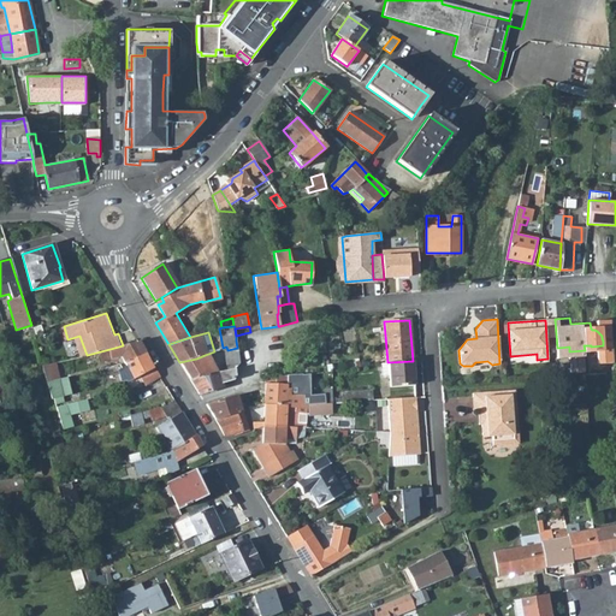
[(84,355),(87,365),(122,356),(134,379),(140,375),(153,368),(146,353),(144,349),(138,341),(135,343),(123,345),(114,348),(87,355),(84,355)]
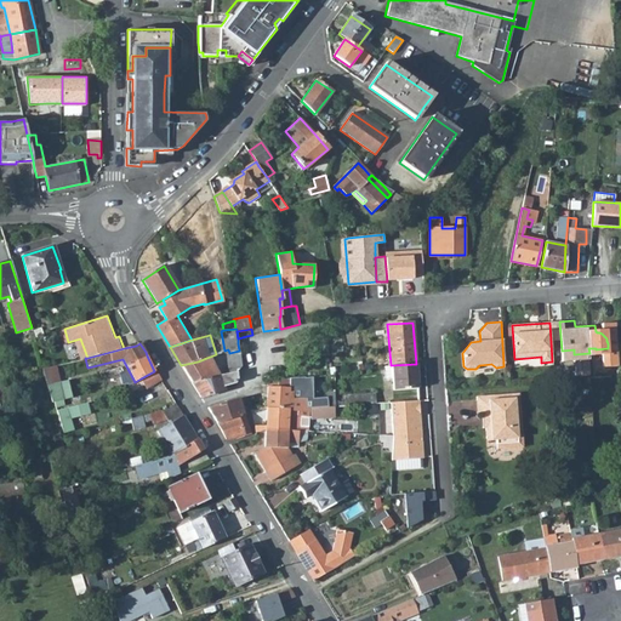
[(590,362),(602,354),(608,348),(596,349),(596,348),(588,348),(590,353),(574,354),(574,349),(562,351),(562,355),(575,362),(575,363),(577,364),(577,365),(587,365),(588,364),(590,363),(590,362)]
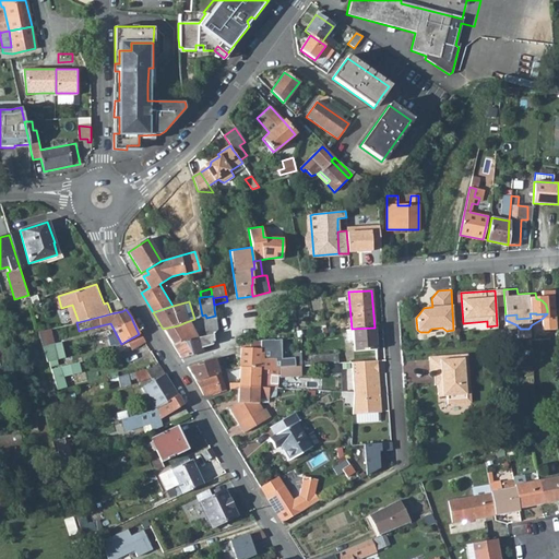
[(206,318),(204,318),(206,336),(213,335),(218,330),(215,316),(206,318)]
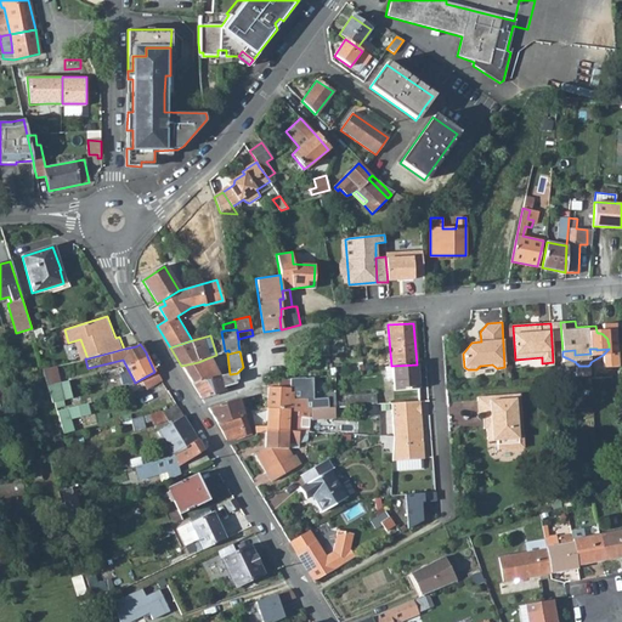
[(207,358),(216,378),(220,377),(210,357),(207,358)]
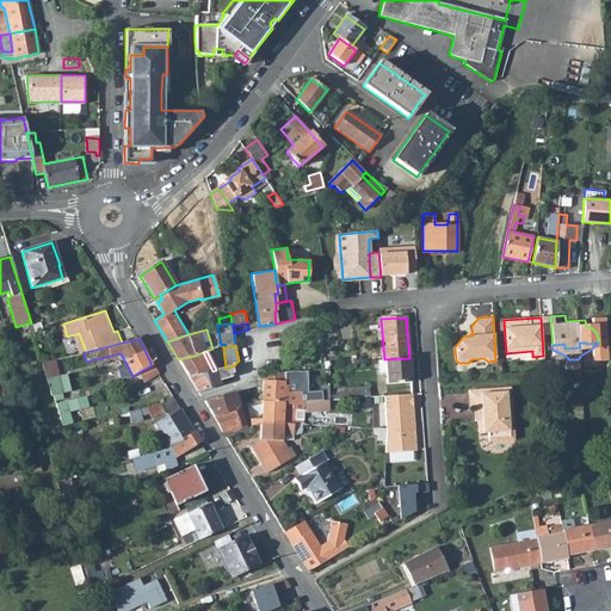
[(178,359),(190,376),(213,371),(203,352),(195,356),(178,359)]
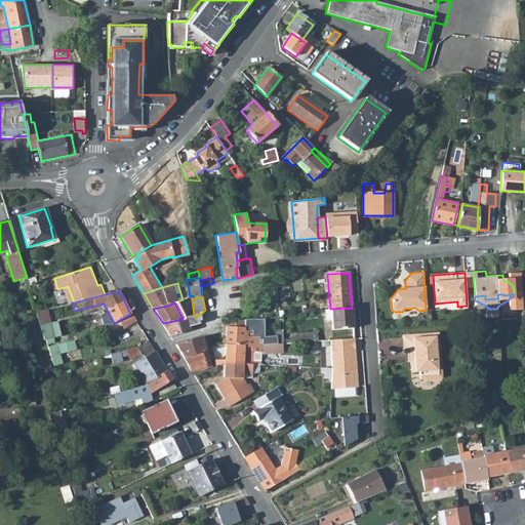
[(353,328),(352,308),(330,309),(324,310),(325,319),(331,319),(332,329),(353,328)]
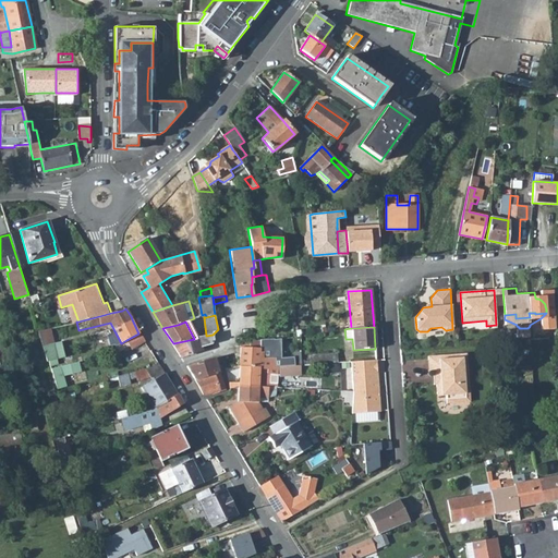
[(138,334),(126,340),(121,343),(125,350),(129,348),(129,347),(130,347),(131,349),(145,341),(141,332),(138,334)]
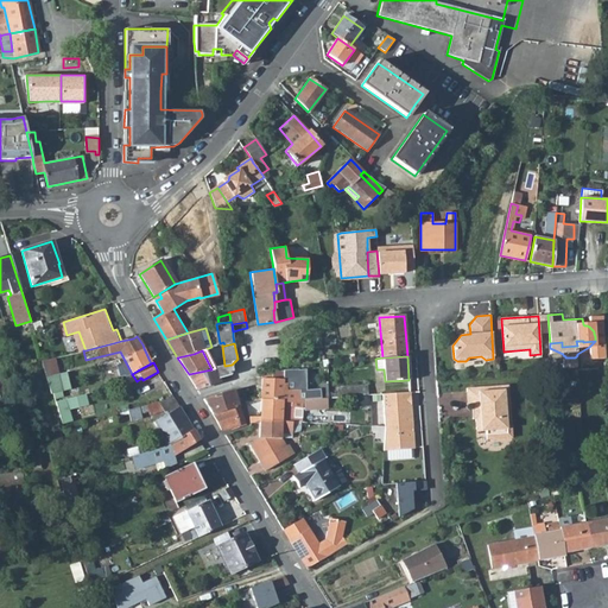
[(108,363),(97,366),(101,381),(113,379),(108,363)]
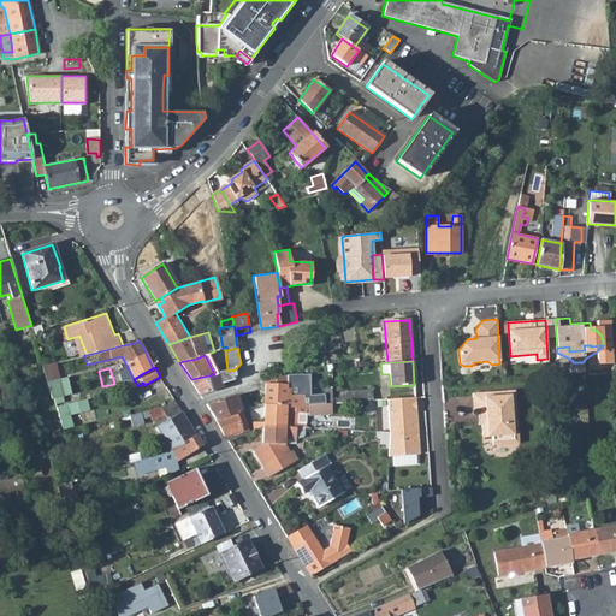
[(214,374),(191,379),(200,394),(221,386),(221,385),(232,381),(236,377),(235,369),(227,371),(218,373),(214,374)]
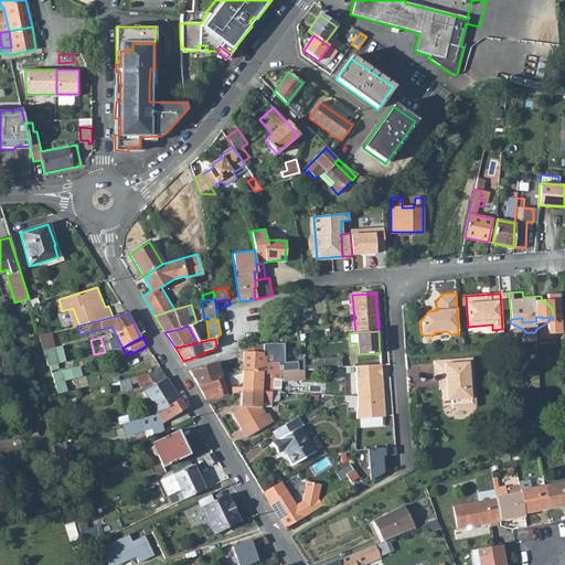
[(269,343),(244,349),(244,352),(263,353),(263,356),(272,355),(270,352),(269,343)]
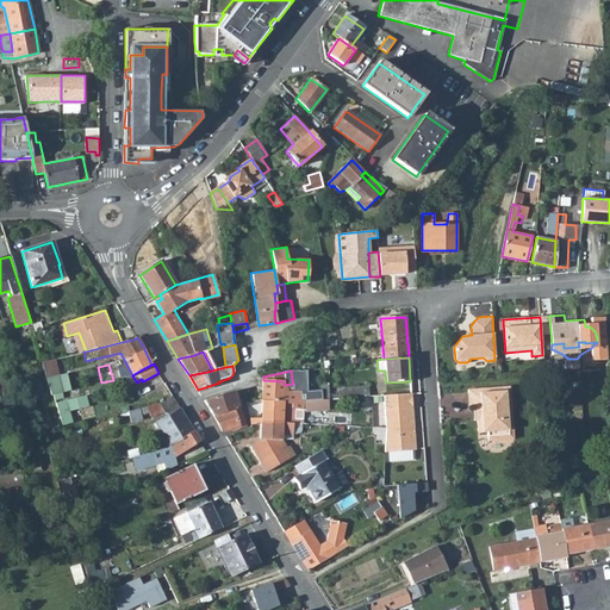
[(66,392),(61,377),(47,380),(51,396),(53,394),(66,392)]
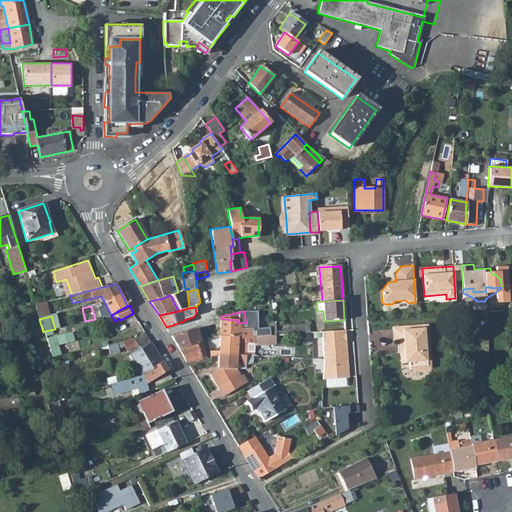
[(219,337),(233,337),(245,338),(244,344),(255,344),(255,338),(252,338),(252,328),(249,328),(249,321),(246,322),(238,323),(238,320),(221,319),(220,328),(219,337)]
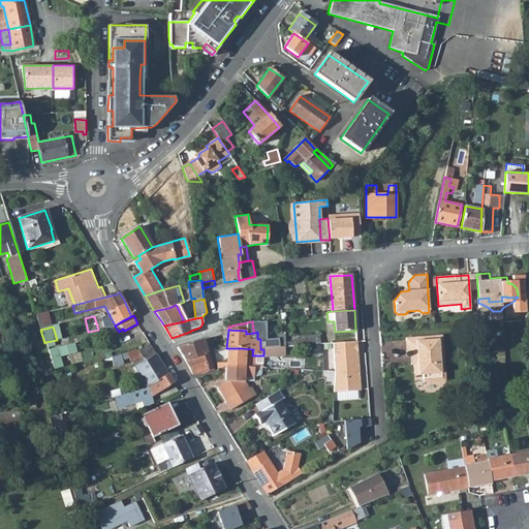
[(257,332),(257,339),(260,339),(260,349),(263,349),(263,355),(265,355),(265,347),(267,347),(266,332),(260,332),(257,332)]
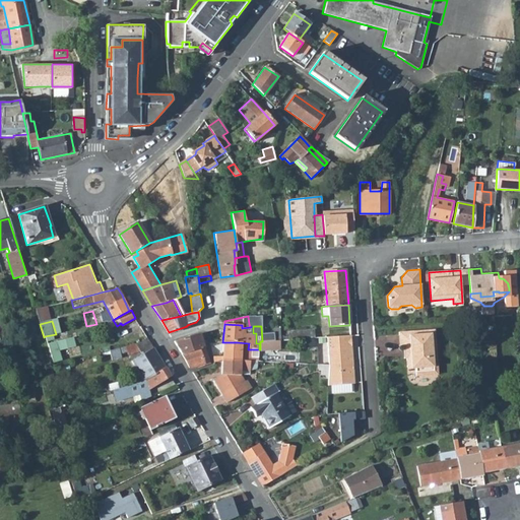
[(280,340),(280,327),(273,328),(273,331),(266,332),(266,341),(267,341),(276,340),(280,340)]
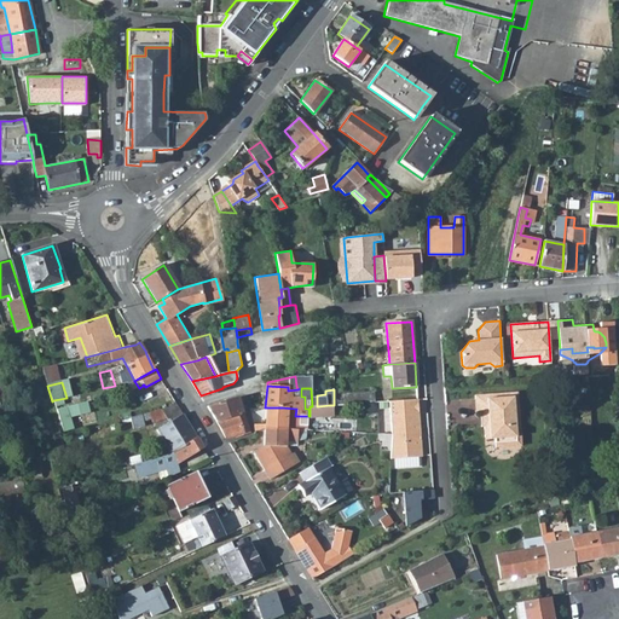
[(507,403),(519,401),(519,392),(507,393),(507,403)]
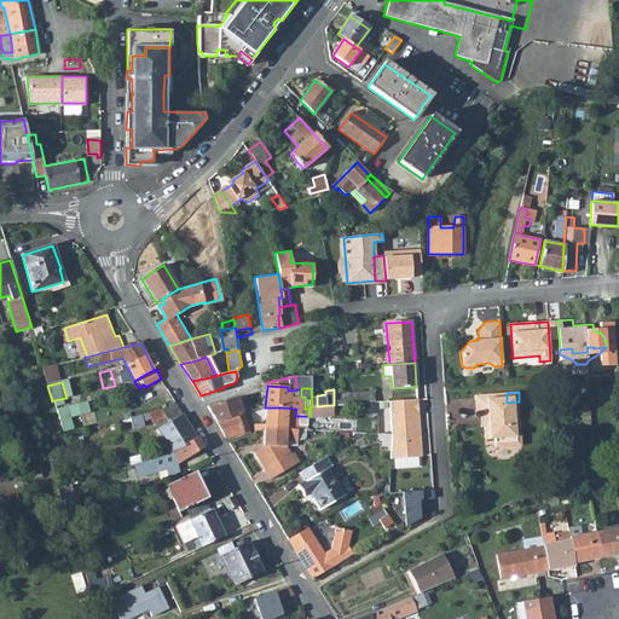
[(343,404),(374,401),(372,393),(342,395),(343,404)]
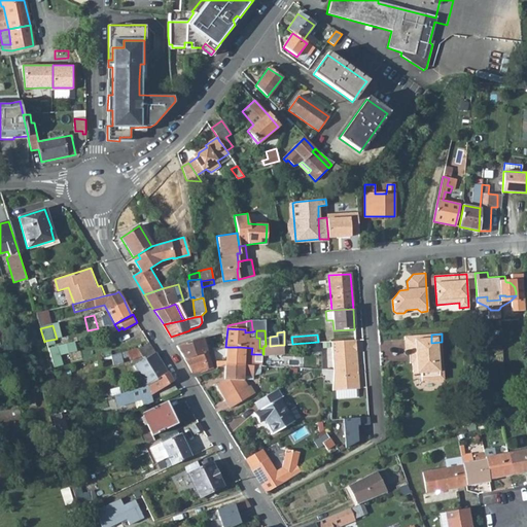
[(431,335),(406,336),(406,351),(410,351),(410,361),(412,361),(413,374),(421,374),(423,376),(432,377),(435,374),(444,374),(442,342),(431,343),(431,335)]
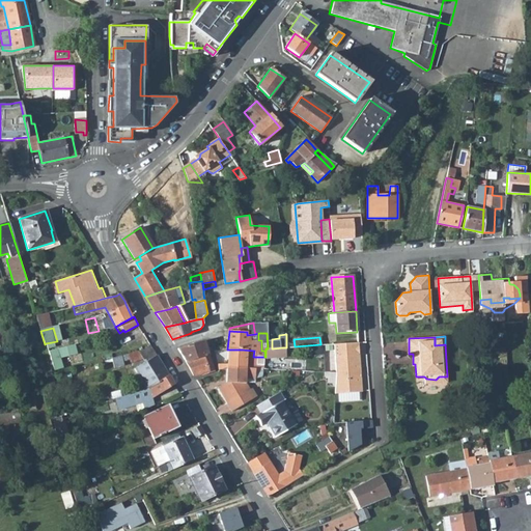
[(187,362),(210,355),(204,340),(178,348),(187,362)]
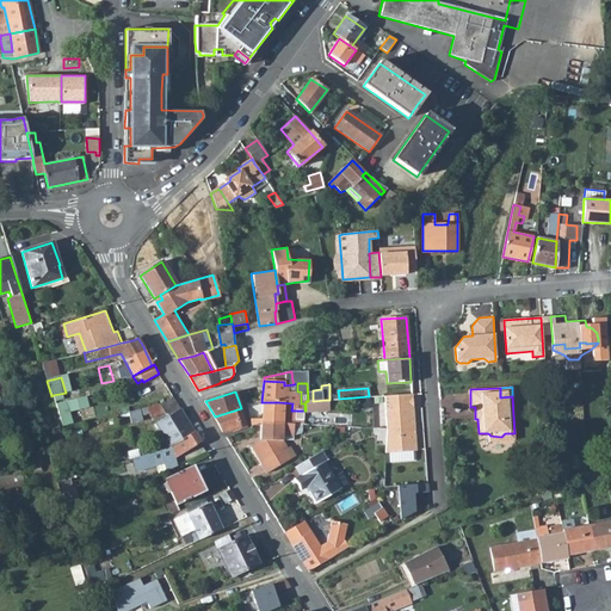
[(415,451),(412,394),(399,395),(384,396),(387,429),(386,436),(386,452),(415,451)]
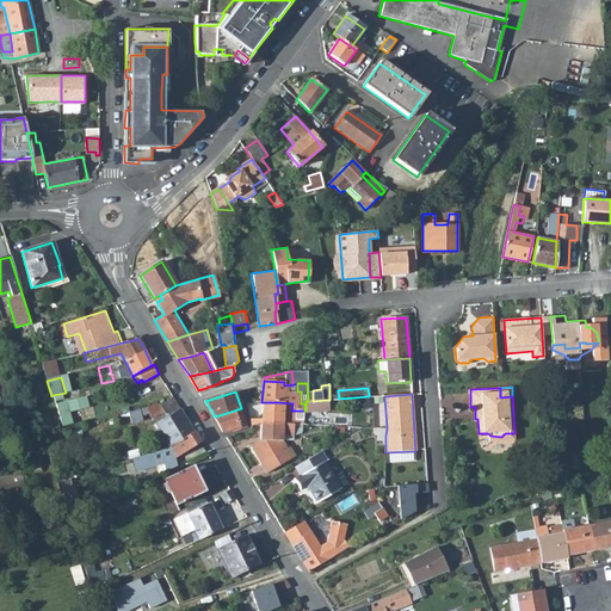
[(170,448),(195,432),(176,400),(128,412),(131,423),(142,420),(141,417),(148,414),(150,417),(164,412),(167,417),(155,424),(170,448)]
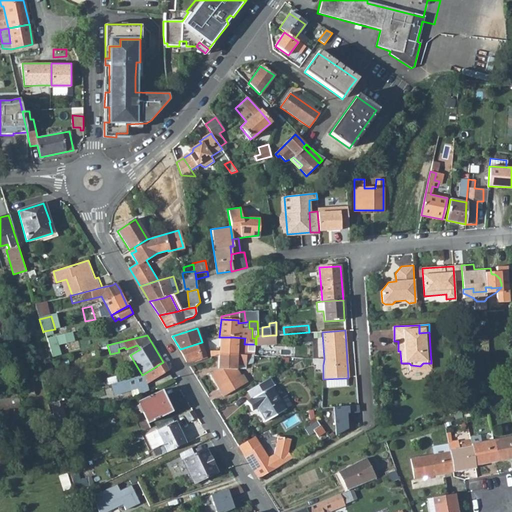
[(262,344),(273,343),(272,335),(263,336),(262,336),(258,336),(256,336),(256,344),(262,344)]
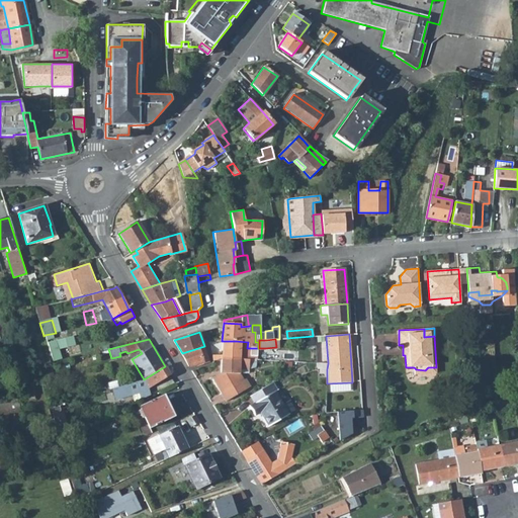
[(222,341),(222,356),(217,356),(217,359),(221,359),(239,359),(240,349),(246,350),(247,350),(246,356),(265,355),(265,348),(259,348),(258,348),(247,348),(248,342),(236,341),(222,341)]
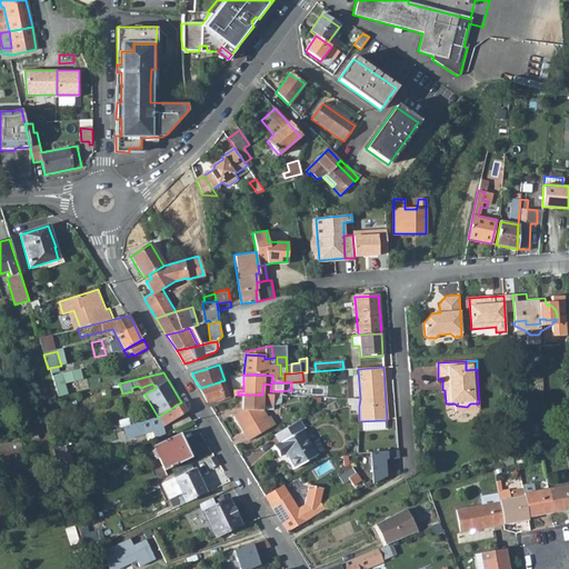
[(220,401),(230,397),(225,380),(200,388),(208,402),(219,399),(220,401)]
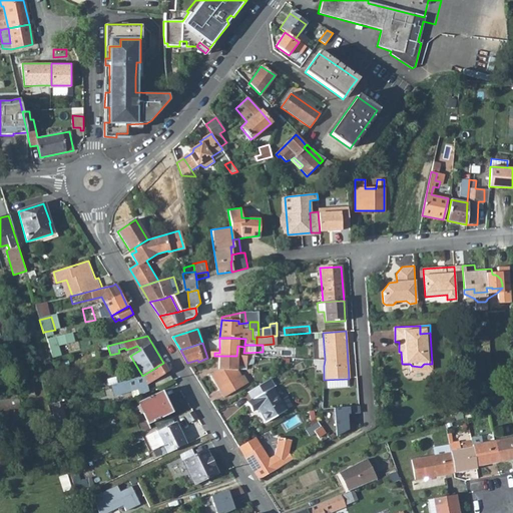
[(61,356),(59,347),(50,350),(52,358),(61,356)]
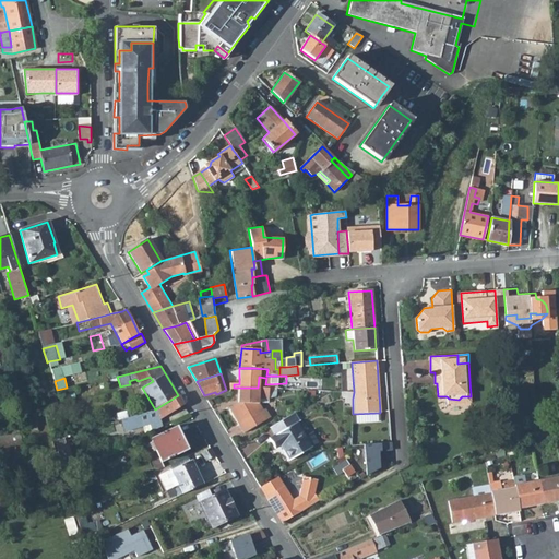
[(46,381),(35,384),(37,395),(38,395),(49,392),(46,381)]
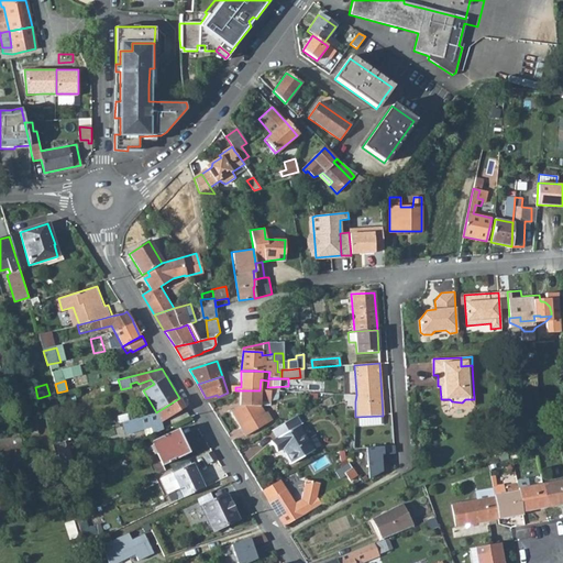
[(240,390),(240,404),(230,410),(245,435),(272,419),(267,409),(264,411),(260,403),(271,403),(271,400),(276,399),(278,398),(279,396),(279,390),(267,390),(260,390),(240,390)]
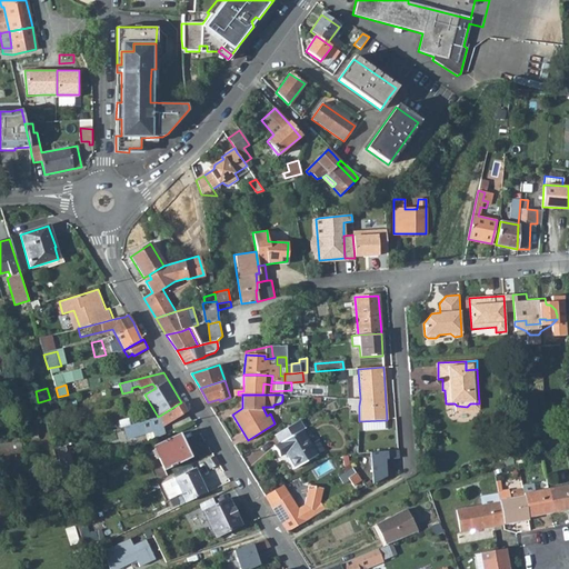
[(187,410),(181,402),(158,417),(157,417),(129,425),(132,433),(143,430),(142,427),(149,425),(151,429),(153,428),(156,433),(166,430),(163,425),(187,410)]
